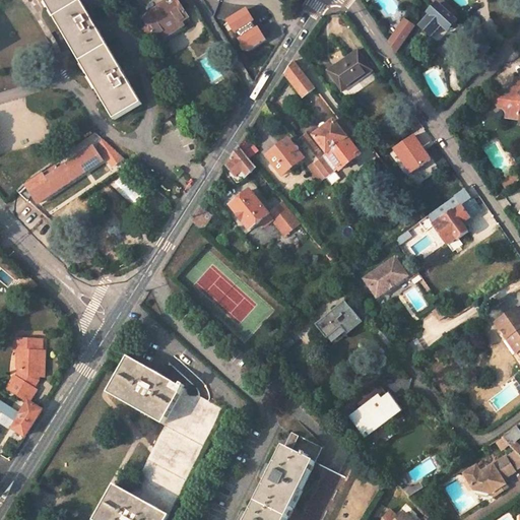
[(79,0),(45,0),(118,120),(143,105),(79,0)]
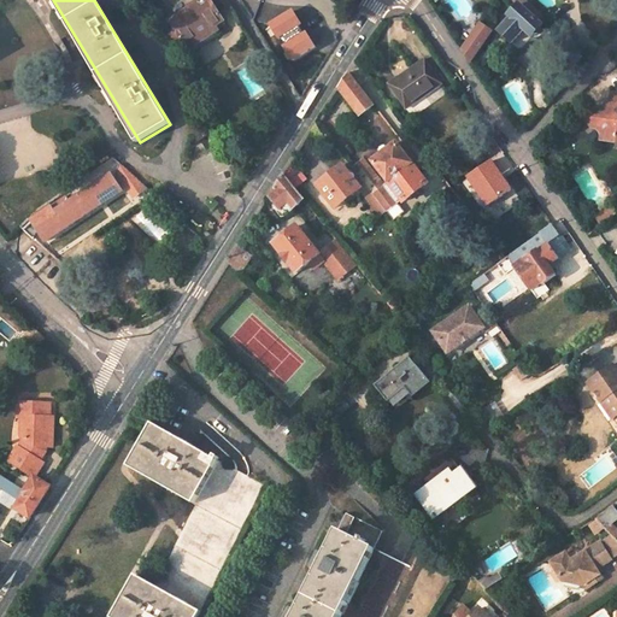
[(204,0),(171,19),(189,50),(217,33),(215,28),(224,23),(210,0),(204,0)]
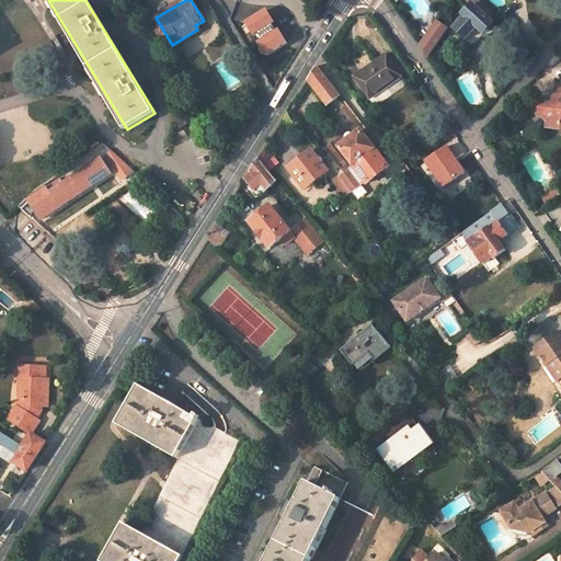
[(492,20),(496,15),(479,0),(467,0),(468,0),(472,4),(472,3),(492,20)]
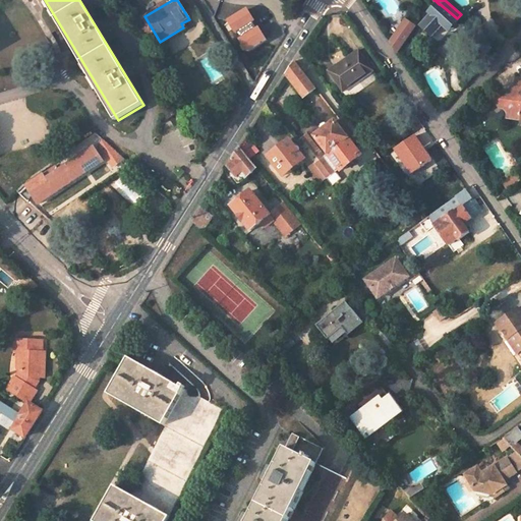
[(439,3),(439,4),(430,13),(432,15),(422,26),(433,37),(444,25),(450,32),(459,21),(457,18),(439,3)]
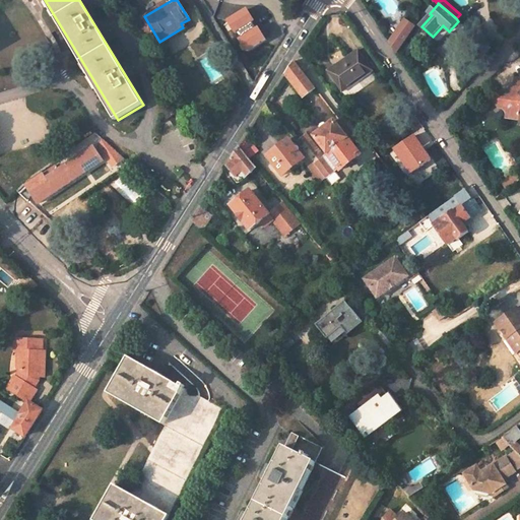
[(248,52),(266,40),(260,28),(258,30),(253,22),(255,21),(248,10),(229,21),(236,33),(238,31),(243,40),(241,41),(248,52)]
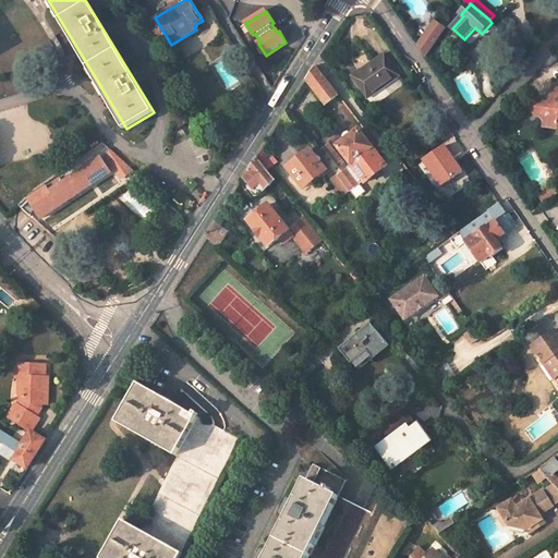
[(426,57),(449,25),(443,21),(438,25),(435,23),(419,46),(426,57)]
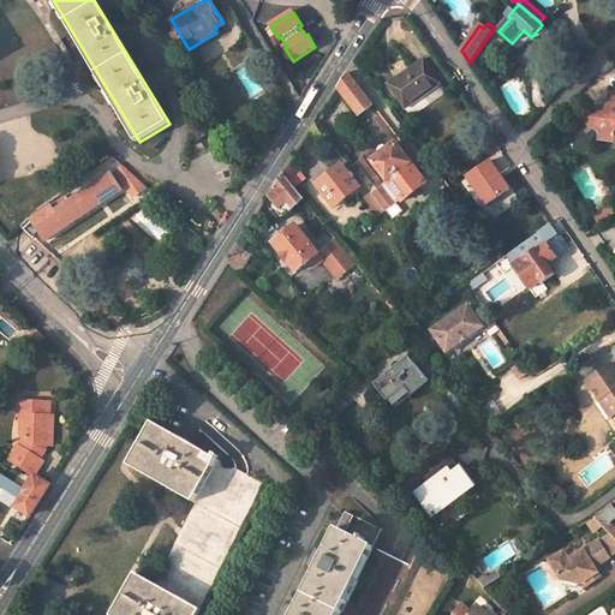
[(424,60),(388,85),(406,109),(441,85),(424,60)]
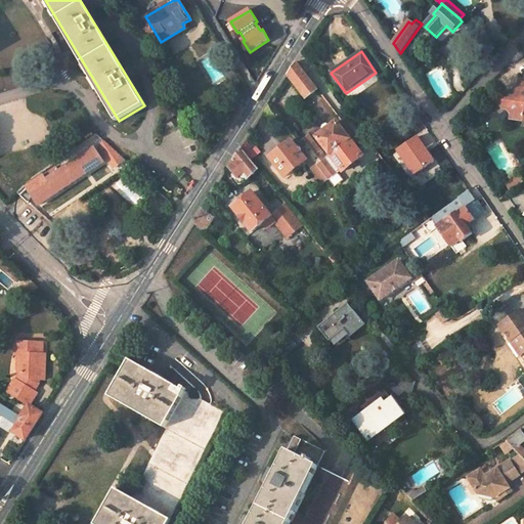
[(287,78),(305,100),(317,90),(296,63),(287,78)]
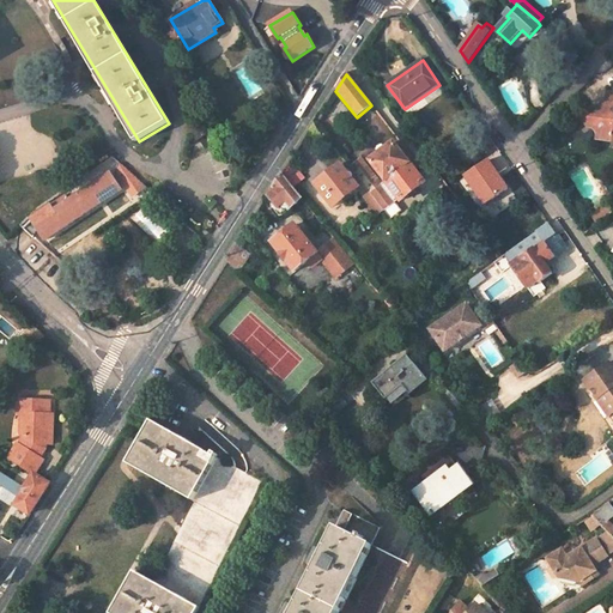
[(612,110),(612,111),(612,116),(607,116),(601,115),(595,120),(593,133),(598,134),(602,140),(601,145),(612,146),(612,110)]
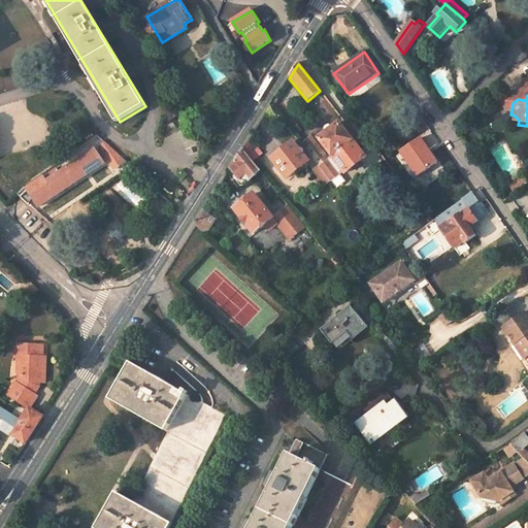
[(170,105),(162,111),(170,122),(177,114),(170,105)]
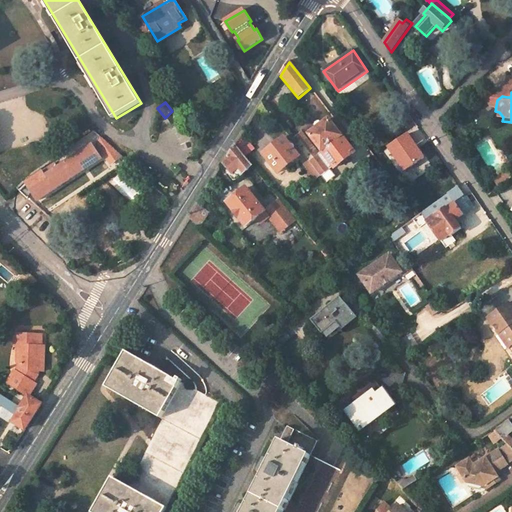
[(334,118),(330,120),(343,137),(346,134),(334,118)]
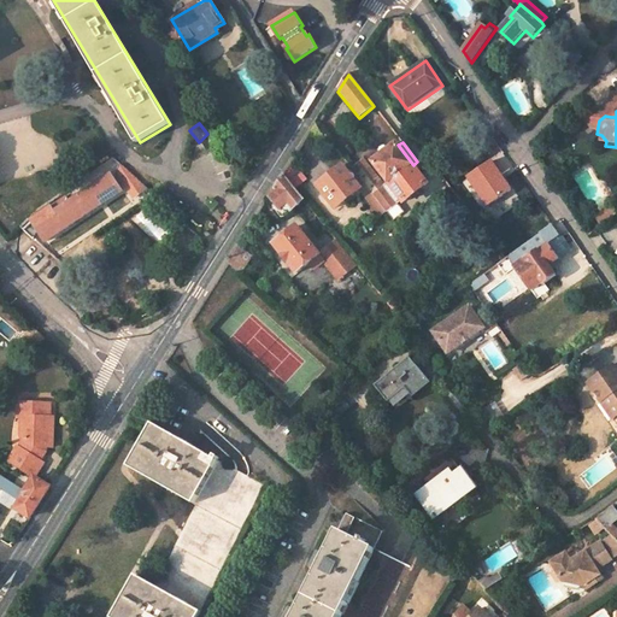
[(398,145),(375,163),(391,183),(413,165),(398,145)]
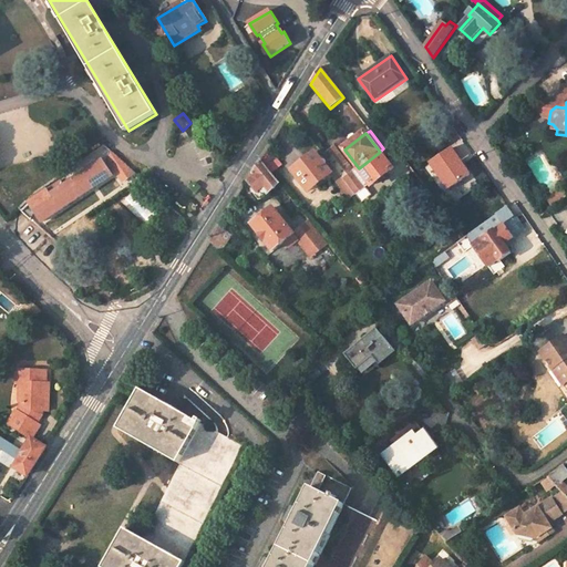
[(387,160),(390,156),(383,148),(380,152),(387,160)]
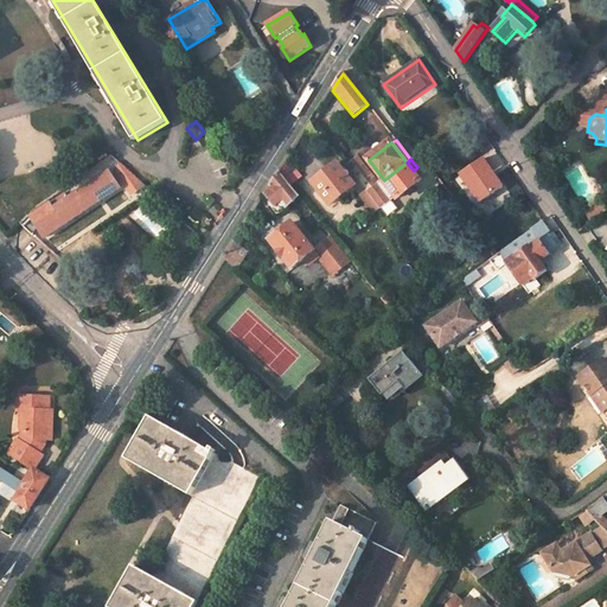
[(480,203),(504,189),(485,160),(461,174),(480,203)]
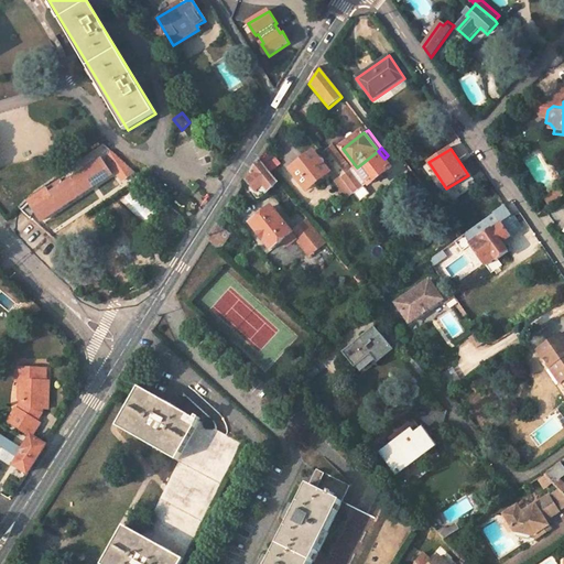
[(272,174),(281,166),(268,150),(261,160),(272,174)]
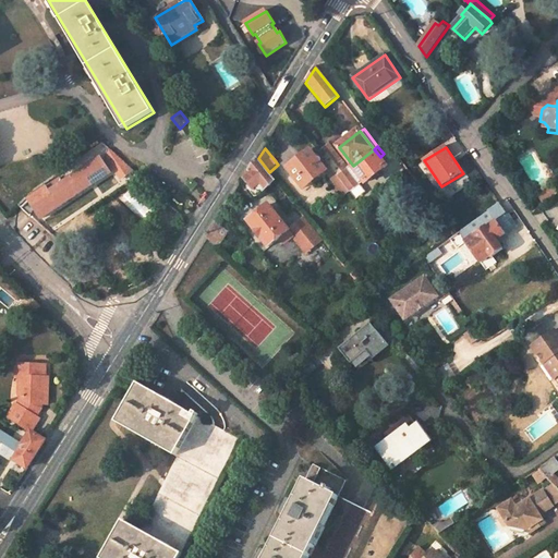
[(317,148),(313,153),(330,174),(335,171),(325,159),(317,148)]
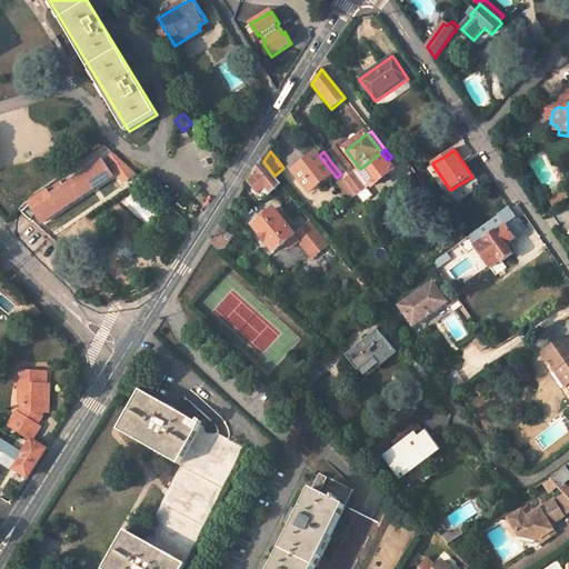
[(388,160),(381,152),(360,169),(356,172),(346,180),(349,183),(358,197),(372,186),(375,188),(397,171),(388,160)]
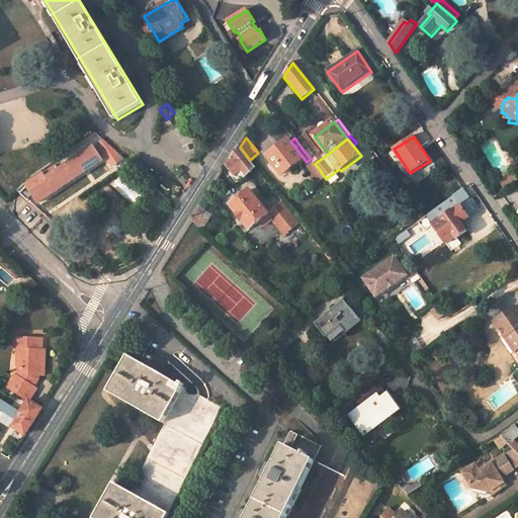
[(324,157),(311,141),(301,148),(311,159),(315,164),(324,157)]
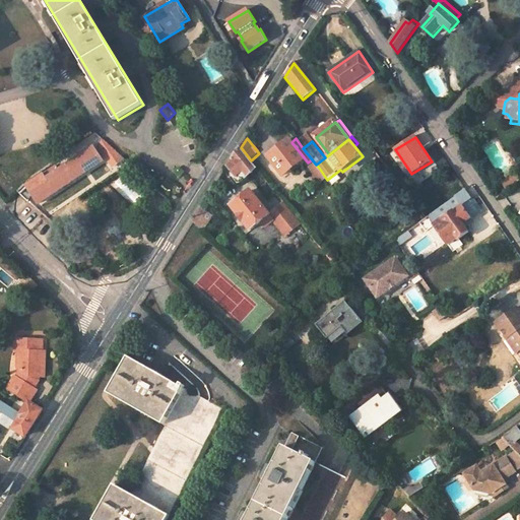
[(270,158),(285,179),(306,164),(308,163),(291,142),(270,158)]
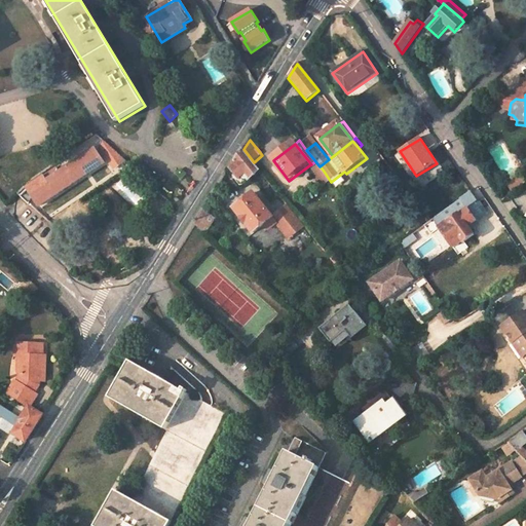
[(230,170),(239,180),(247,174),(252,179),(261,172),(254,162),(243,149),(230,170)]
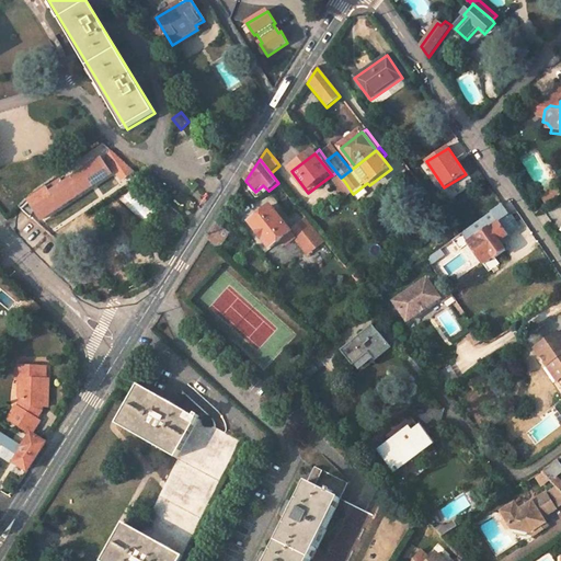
[(115,178),(104,161),(65,186),(61,182),(52,189),(52,187),(42,195),(22,210),(31,218),(41,213),(46,220),(61,212),(63,212),(115,178)]
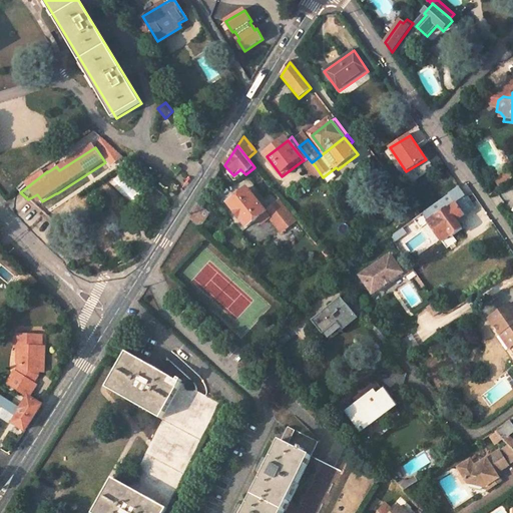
[(302,161),(309,170),(315,165),(312,162),(308,157),(304,160),(302,161)]
